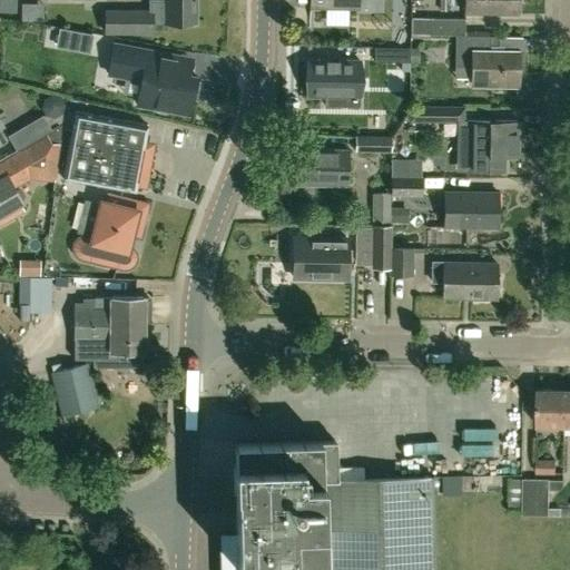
[(0,0),(0,11),(17,12),(17,0),(0,0)]
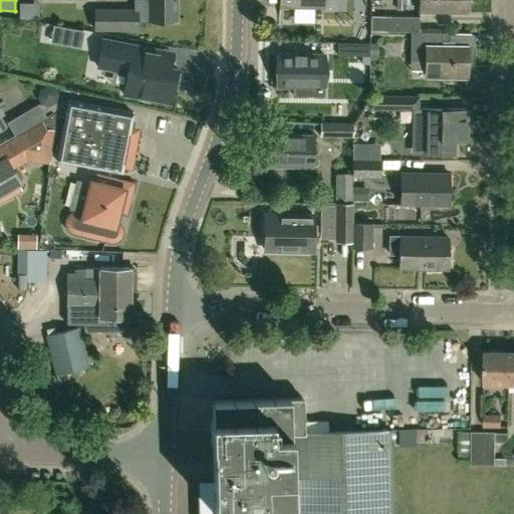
[(177,19),(176,0),(134,0),(135,8),(94,8),(94,30),(139,30),(139,22),(149,21),(149,19),(177,19)]
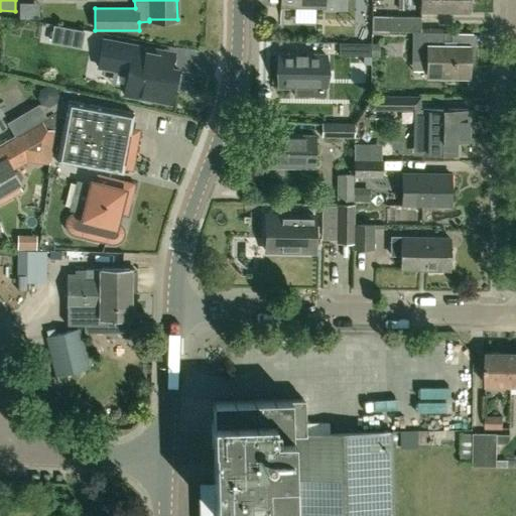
[(469,14),(469,0),(420,0),(420,13),(469,14)]
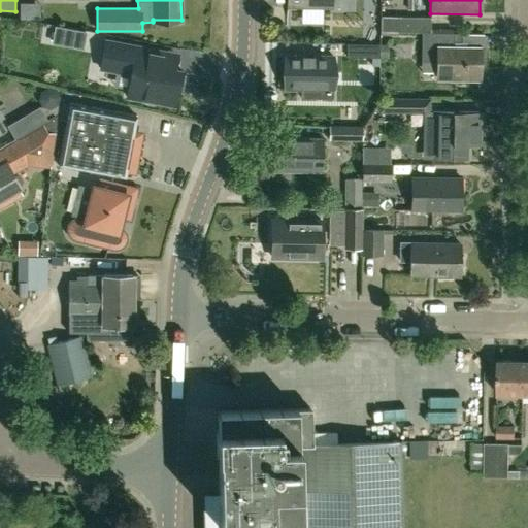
[(422,30),(431,30),(431,17),(381,17),(381,31),(422,32),(422,30)]
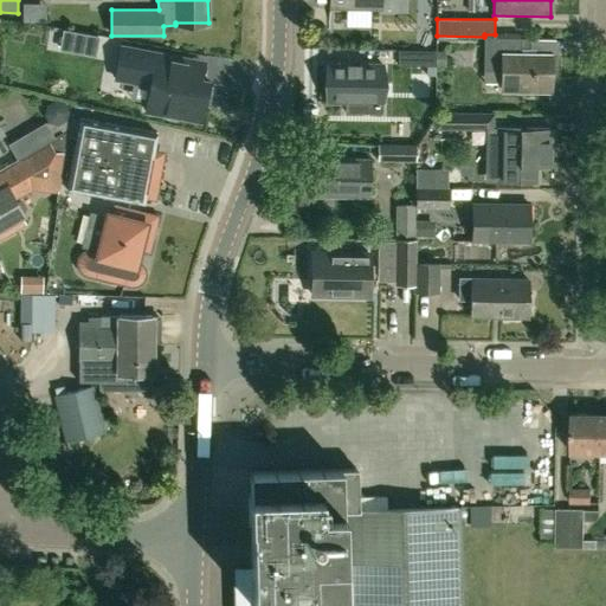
[(100,36),(64,28),(60,49),(96,55),(100,36)]
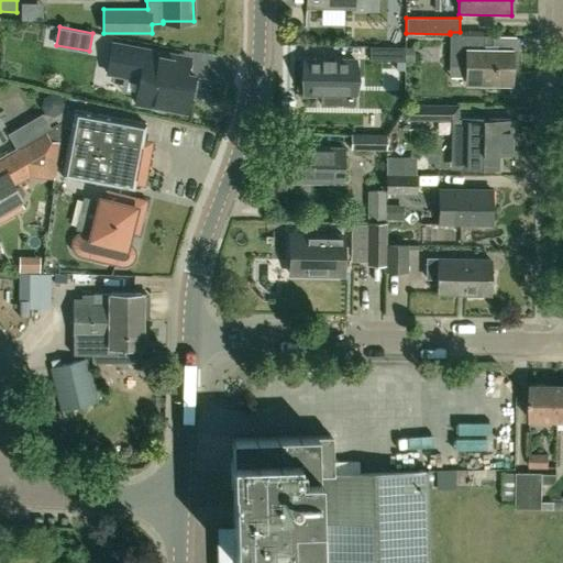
[(467,77),(466,85),(510,86),(511,70),(515,72),(516,53),(511,53),(484,52),(484,37),(483,37),(483,32),(460,32),(450,32),(450,34),(450,66),(450,77),(467,77)]
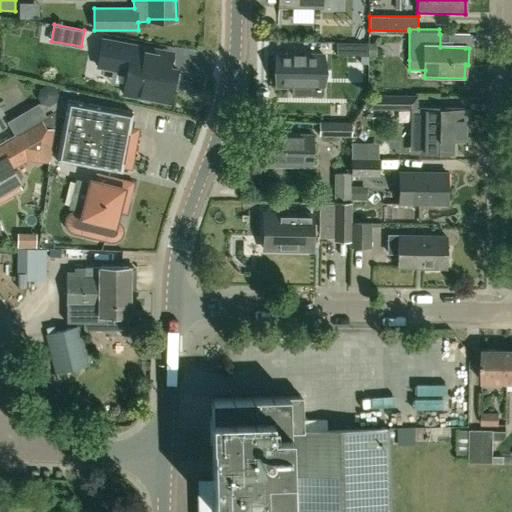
[(118,68),(127,70),(123,93),(140,96),(144,100),(147,101),(152,99),(169,102),(172,89),(176,89),(178,72),(175,71),(176,68),(156,65),(158,49),(103,39),(98,67),(118,71),(118,68)]
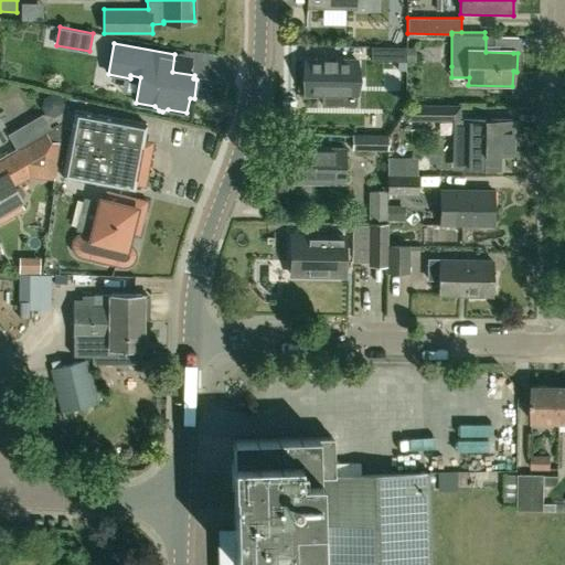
[(406,61),(406,48),(372,46),(372,60),(406,61)]
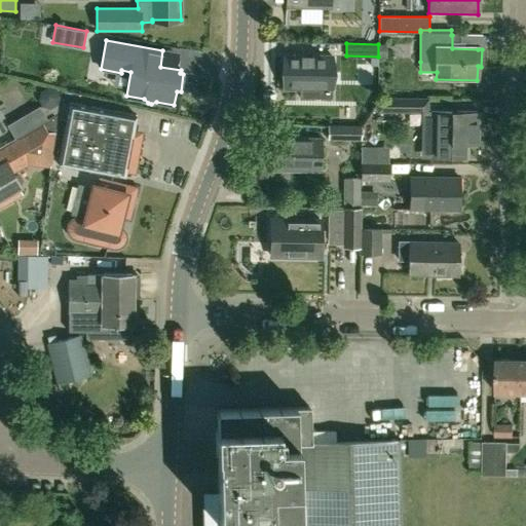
[(333,90),(333,57),(286,55),(285,89),(333,90)]
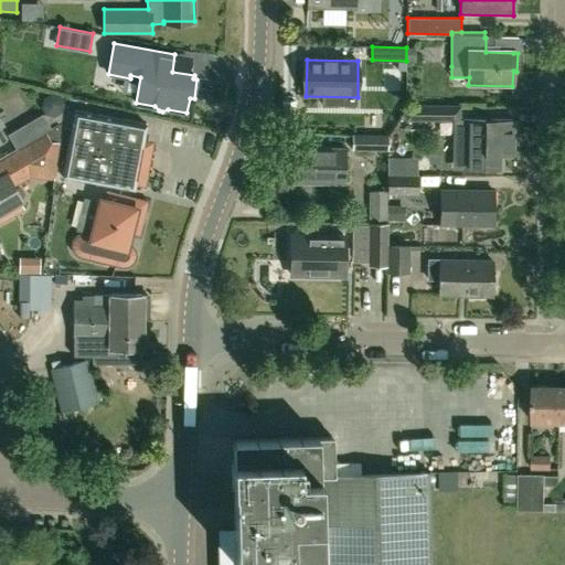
[(460,120),(460,105),(407,105),(403,113),(407,119),(460,120)]
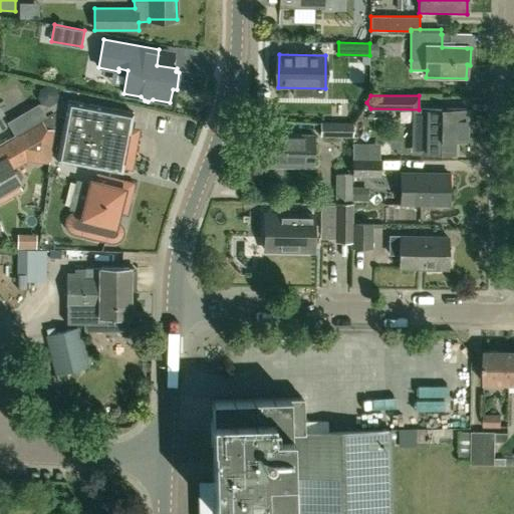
[(130,168),(131,168),(132,167),(133,166),(133,165),(134,164),(139,136),(139,134),(139,133),(139,132),(138,131),(137,130),(136,129),(135,127),(132,127),(134,112),(68,100),(57,160),(122,173),(123,168),(127,168),(129,168),(130,168)]
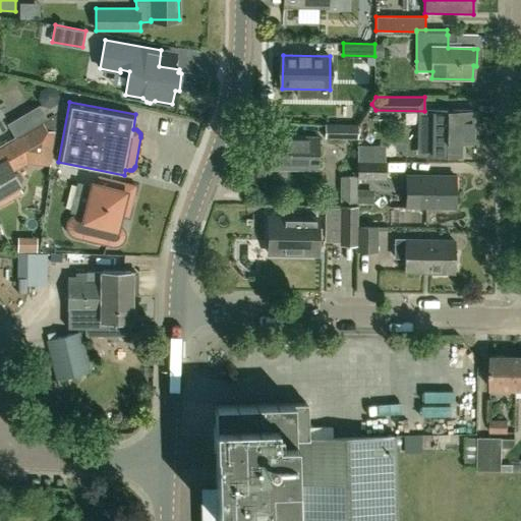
[(48,120),(39,105),(7,123),(15,137),(48,120)]
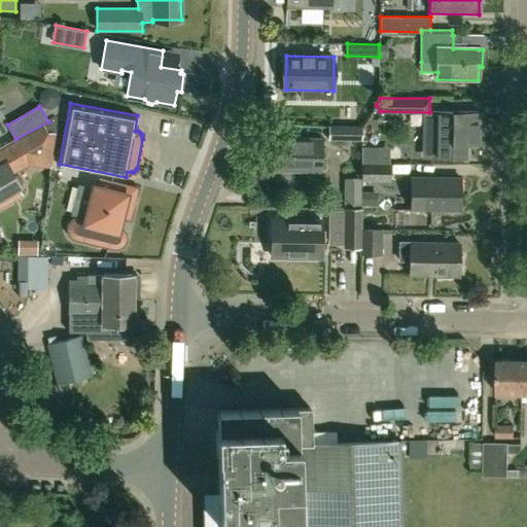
[(478,145),(478,112),(431,112),(431,145),(430,162),(466,163),(466,145),(478,145)]
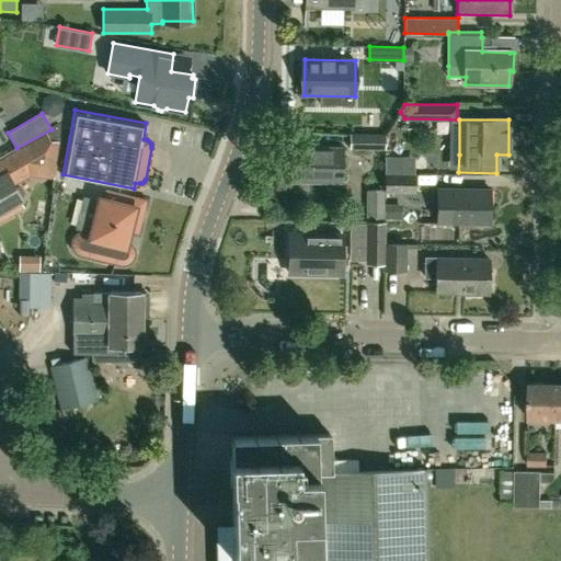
[(16,148),(0,157),(0,171),(20,160),(27,174),(54,178),(59,141),(60,126),(60,125),(52,129),(16,148)]
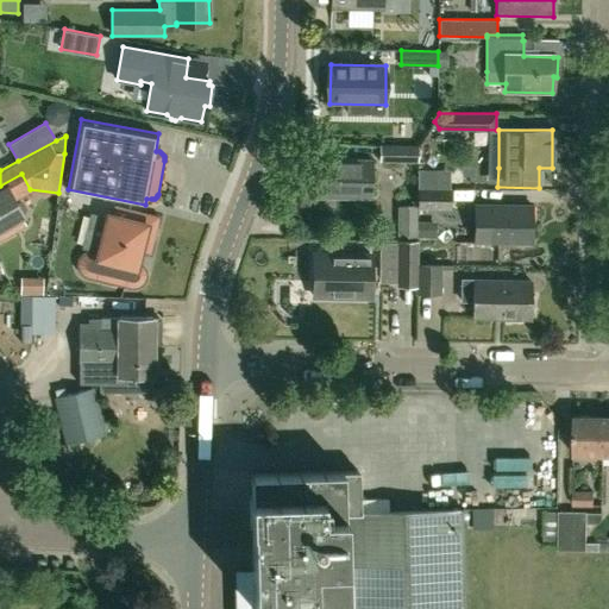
[(419,162),(419,145),(381,145),(381,162),(419,162)]
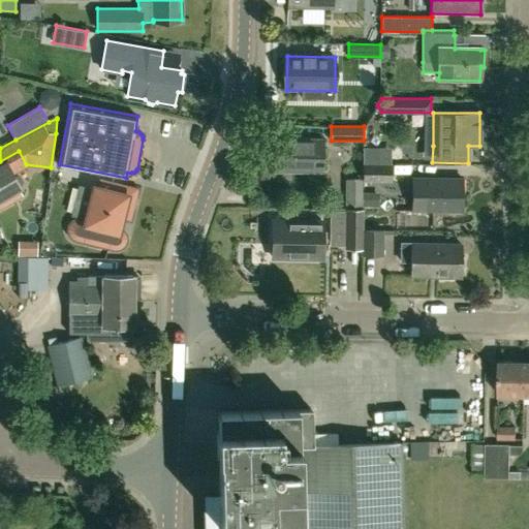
[(322,174),(323,139),(274,138),(273,173),(322,174)]
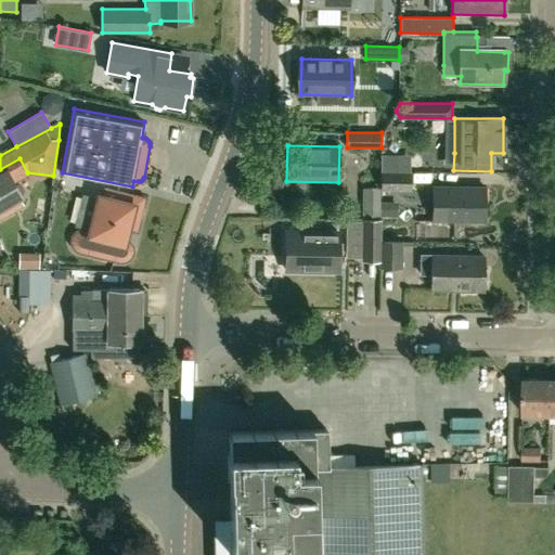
[(0,217),(23,205),(20,198),(22,197),(13,181),(27,172),(20,158),(0,169),(0,173),(0,175),(0,173),(0,217)]
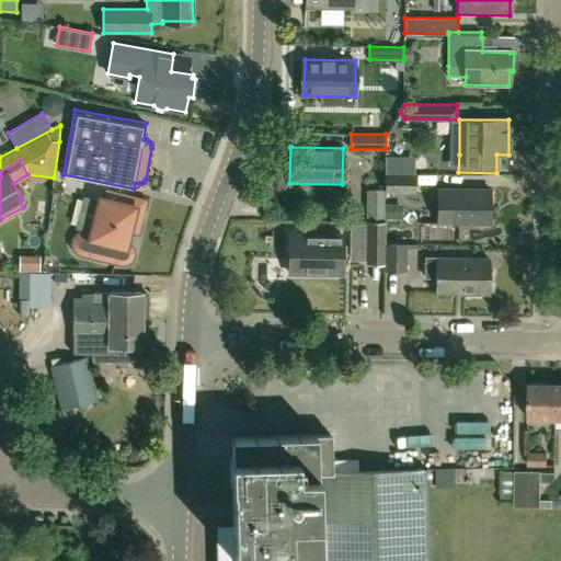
[(385,192),(416,192),(416,173),(384,173),(385,192)]
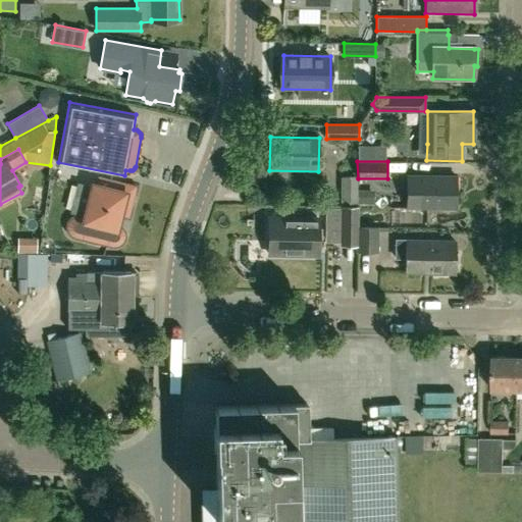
[(455,210),(456,176),(408,175),(407,209),(455,210)]
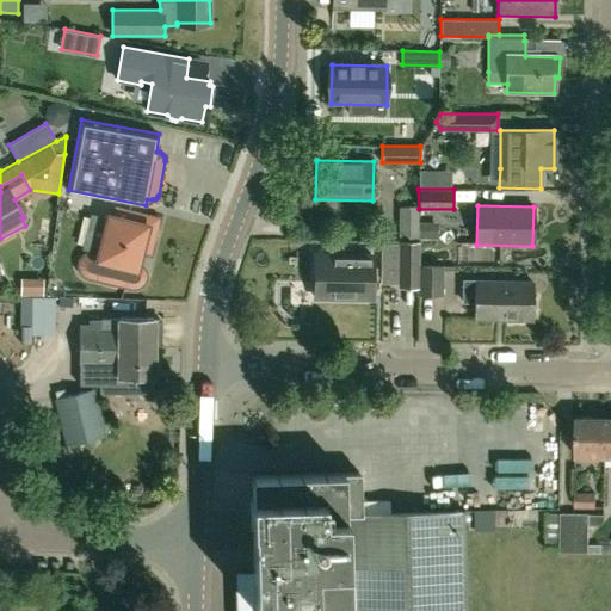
[(159,223),(159,222),(159,220),(158,218),(158,217),(156,217),(154,216),(116,207),(112,222),(109,221),(100,254),(94,252),(88,252),(84,254),(80,258),(79,264),(79,270),(84,273),(88,277),(94,278),(127,287),(130,287),(136,288),(141,285),(144,281),(147,276),(144,270),(141,265),(136,263),(140,251),(146,252),(147,252),(148,252),(149,252),(150,251),(152,250),(153,248),(159,223)]
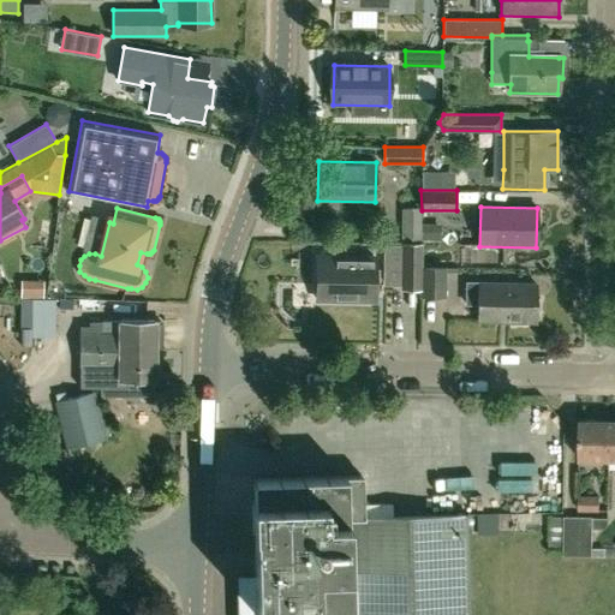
[(421,267),(422,267),(422,243),(404,243),(404,288),(421,290),(421,267)]
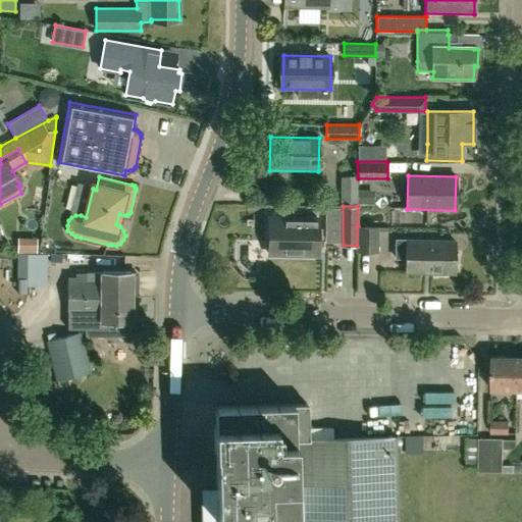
[(317,255),(318,218),(268,218),(268,255),(317,255)]
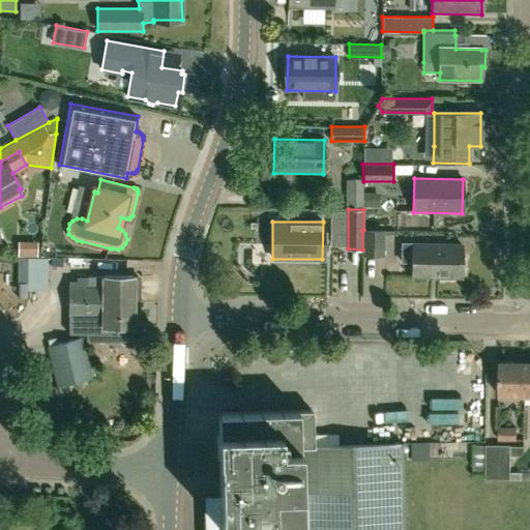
[(363,230),(362,230),(362,249),(363,249),(363,256),(383,256),(384,230),(363,230)]
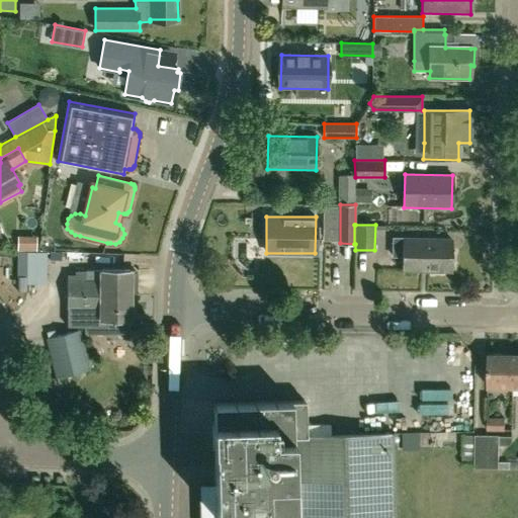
[(403,256),(403,271),(450,271),(451,240),(393,239),(393,256),(403,256)]
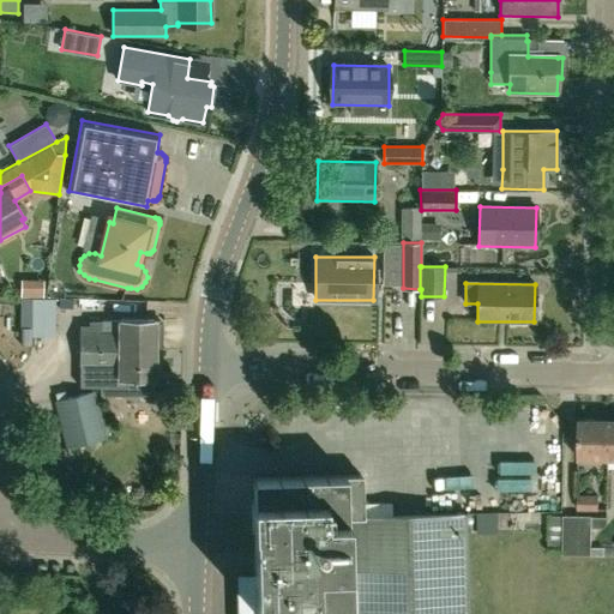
[(155,320),(88,320),(88,324),(79,324),(79,333),(79,367),(80,367),(80,387),(121,387),(121,379),(155,379),(155,320)]
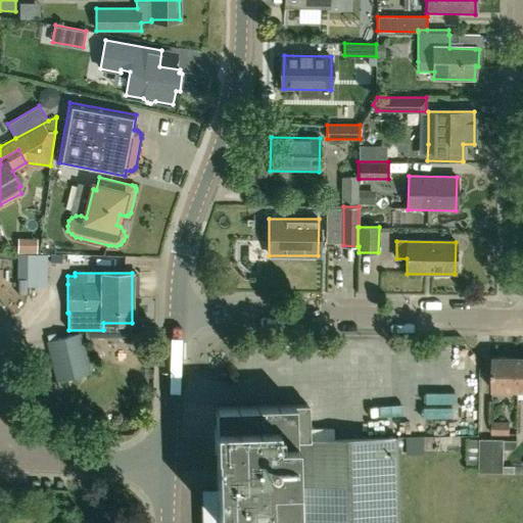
[(58,381),(92,373),(82,332),(48,341),(58,381)]
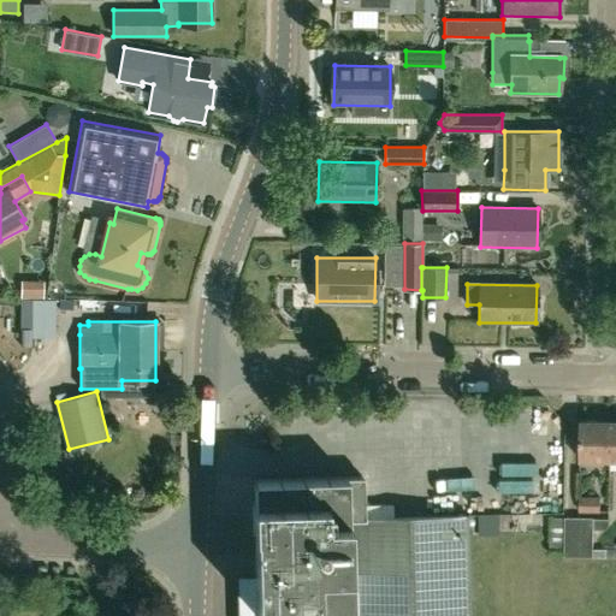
[(611,461),(611,421),(581,421),(580,460),(611,461)]
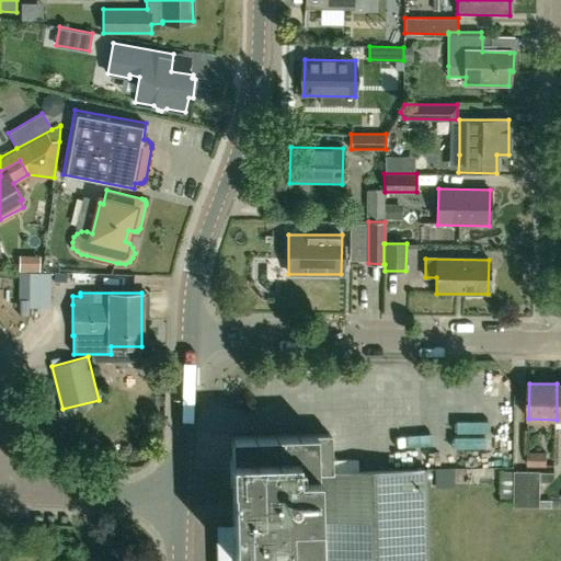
[(318,468),(332,468),(331,434),(230,436),(230,458),(229,458),(230,481),(318,479),(318,472),(318,468)]
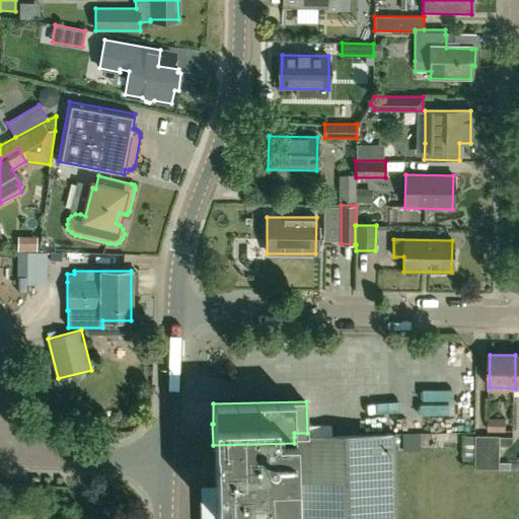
[(507,431),(507,418),(489,418),(489,431),(507,431)]
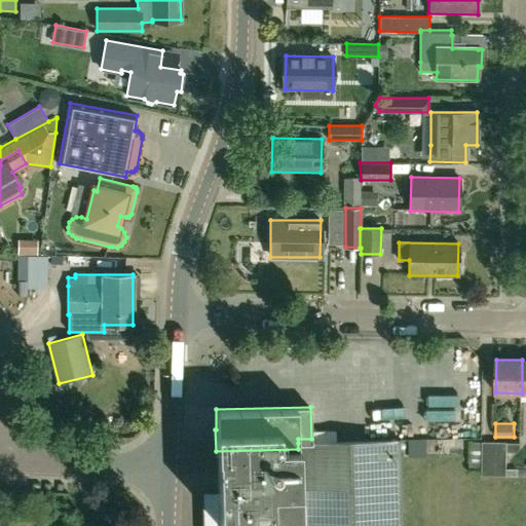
[(311,443),(311,439),(298,439),(298,443),(298,449),(216,451),(216,454),(218,454),(219,492),(218,492),(219,525),(400,525),(399,455),(403,455),(402,441),(398,441),(398,440),(311,443)]
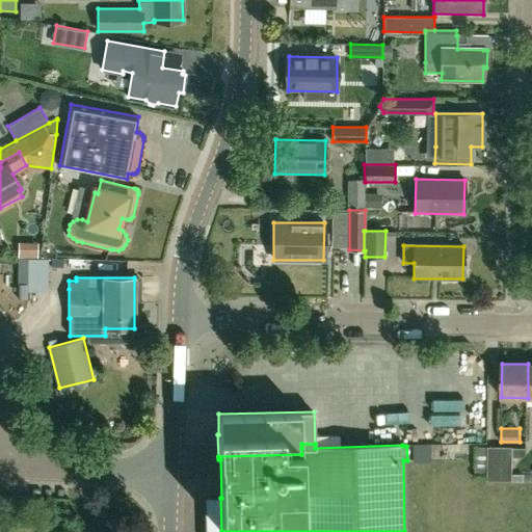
[(514,457),(514,446),(488,446),(488,480),(513,480),(513,457),(514,457)]
